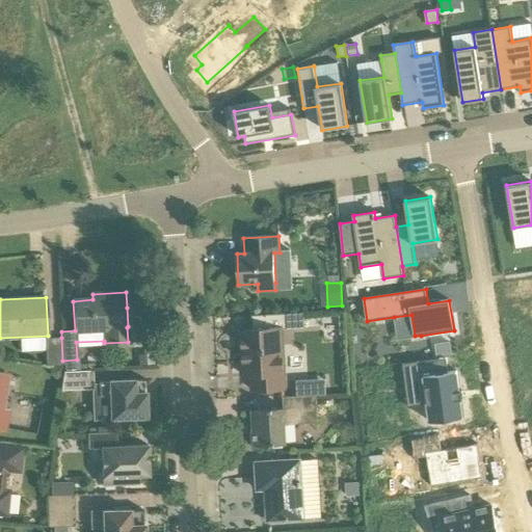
[(283,328),(241,330),(243,376),(251,375),(253,391),(286,389),(283,328)]
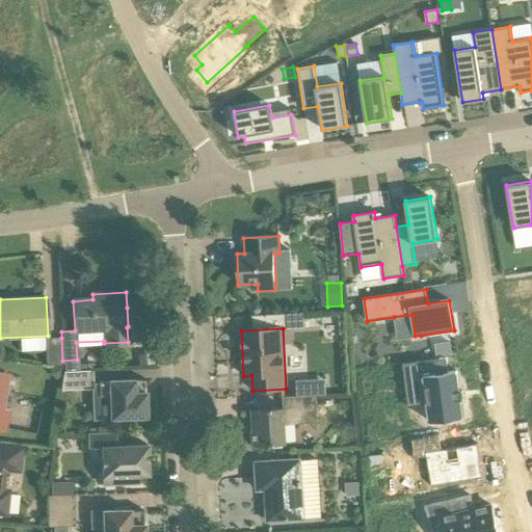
[(62,361),(61,338),(45,339),(47,366),(63,365),(62,361)]
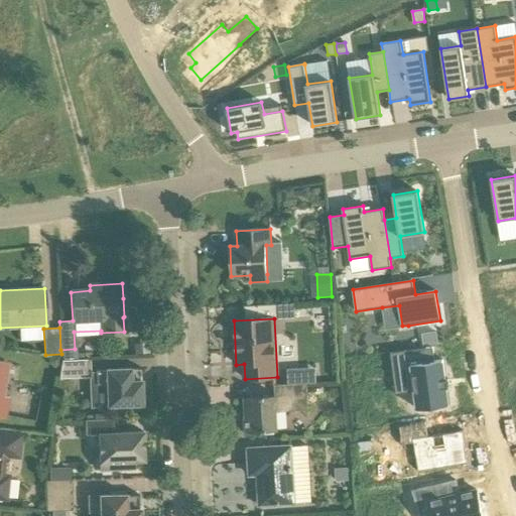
[(424,346),(438,344),(436,332),(422,334),(424,346)]
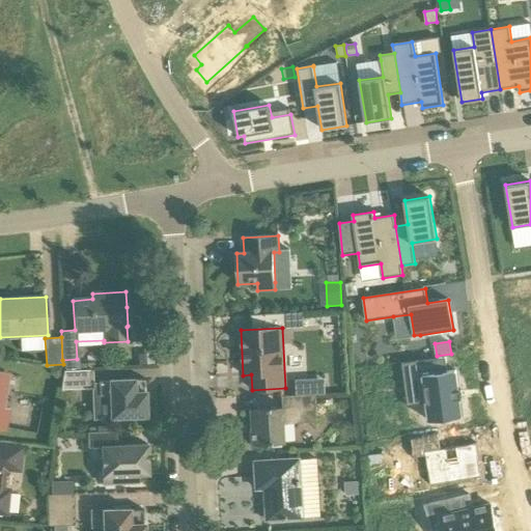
[(154,353),(138,354),(139,364),(155,364),(154,353)]
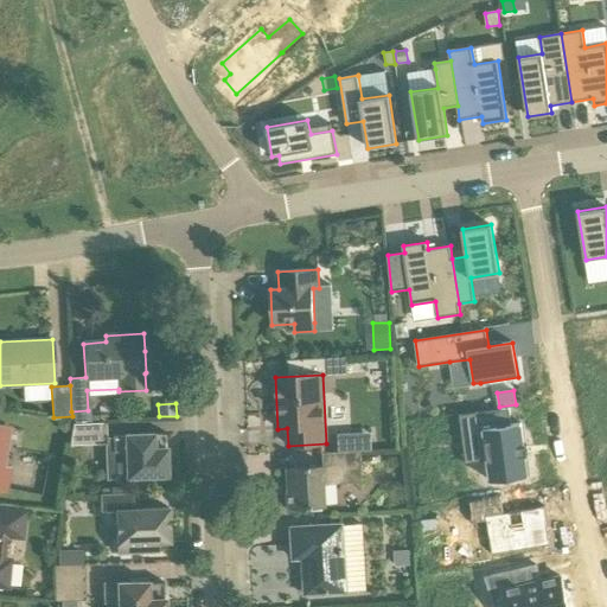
[(72,416),(57,417),(57,426),(64,433),(71,432),(72,425),(72,416)]
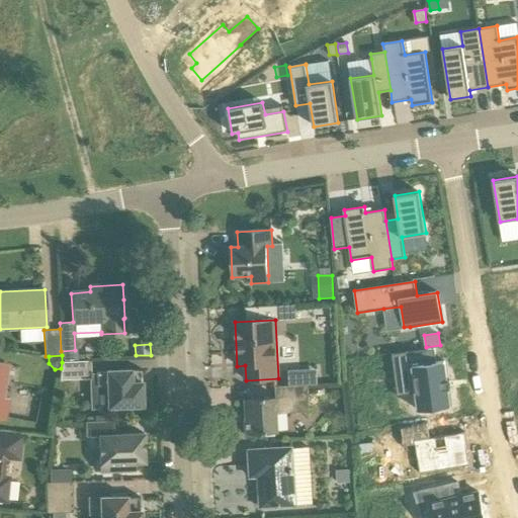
[(91,361),(63,362),(60,381),(92,379),(91,361)]
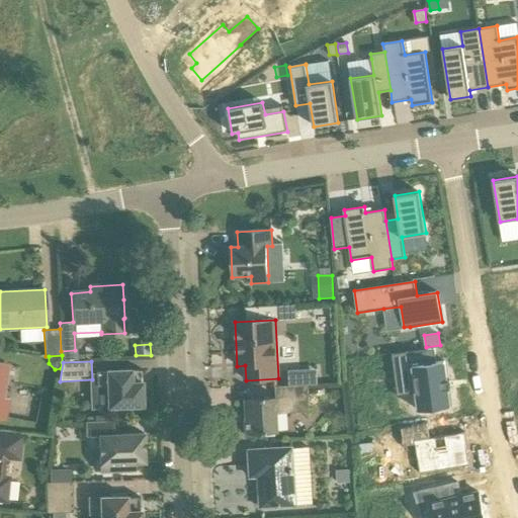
[(444,362),(409,366),(412,393),(417,393),(419,410),(449,406),(444,362)]
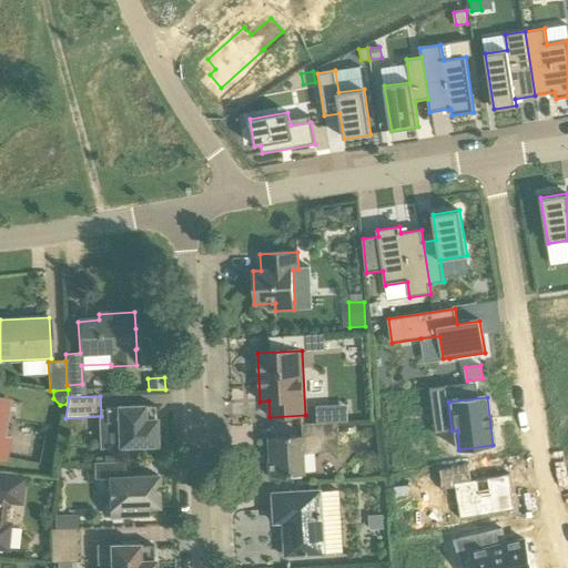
[(9,401),(0,398),(0,456),(6,458),(9,437),(2,436),(9,401)]
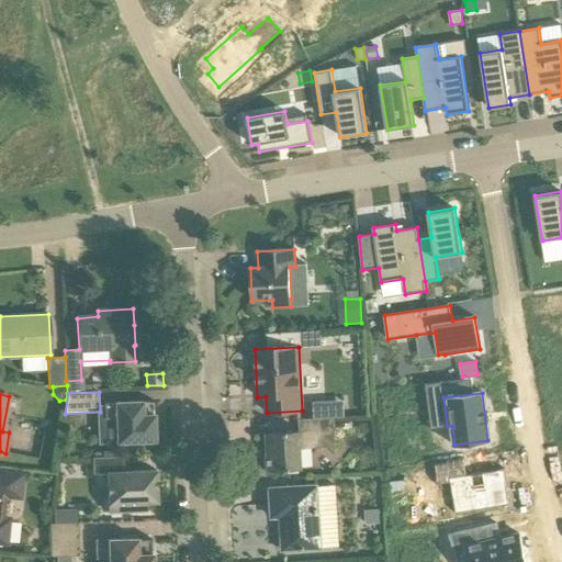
[(116,404),(104,404),(105,419),(116,419),(119,442),(137,442),(142,445),(145,441),(156,441),(155,415),(154,415),(154,402),(143,403),(143,402),(116,403),(116,404)]
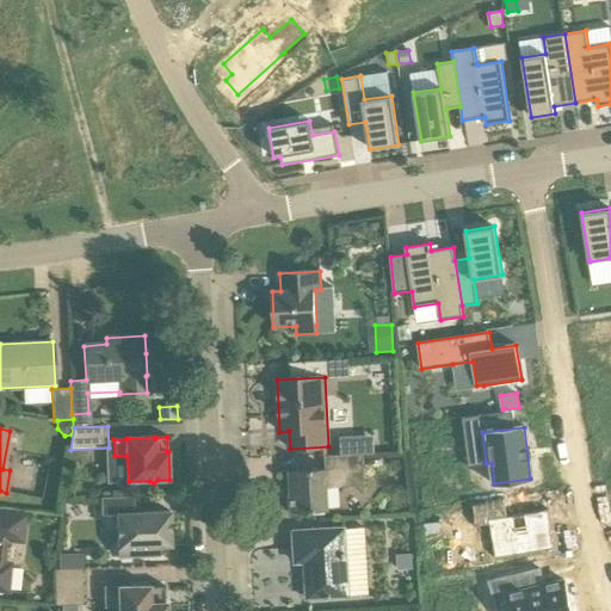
[(340,456),(358,455),(357,437),(339,438),(340,456)]
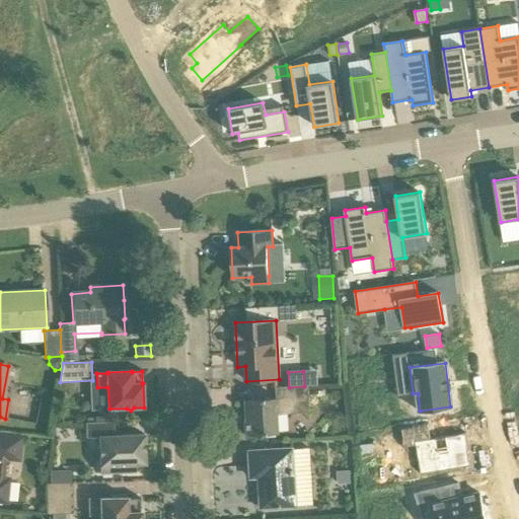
[(304,386),(289,387),(278,387),(279,398),(249,399),(250,418),(246,418),(247,436),(279,434),(278,414),(294,414),(312,413),(310,386),(304,386)]
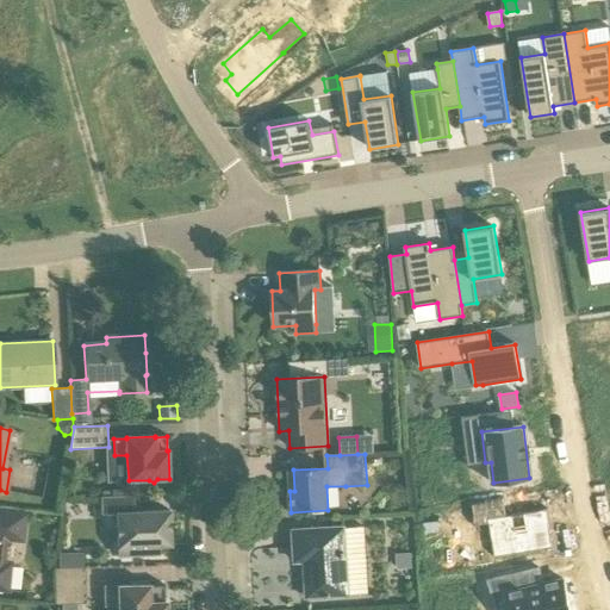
[(170,511),(135,512),(135,496),(100,497),(101,514),(117,514),(118,556),(159,555),(159,546),(172,546),(170,511)]
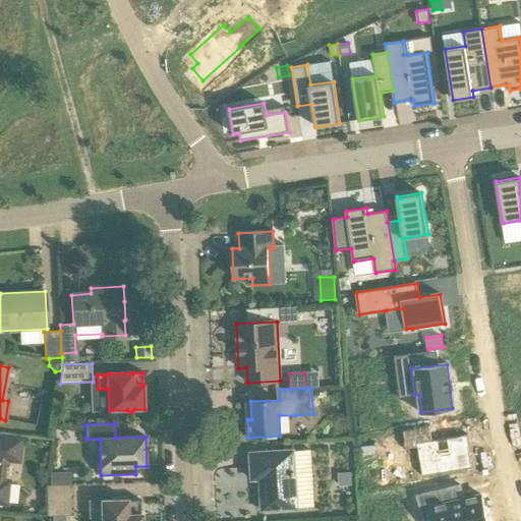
[(472,467),(466,435),(432,441),(429,428),(402,433),(405,450),(417,448),(421,476),(472,467)]
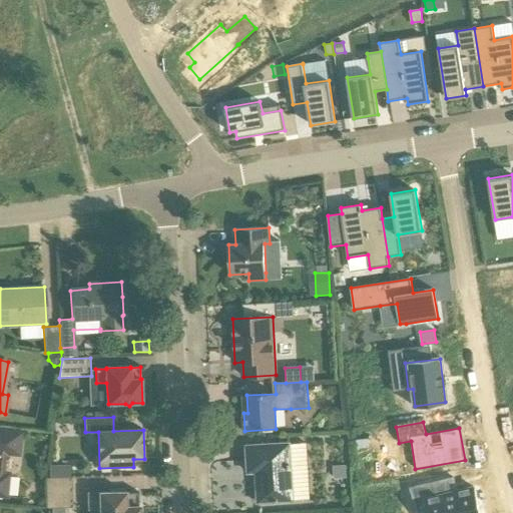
[(0,494),(5,495),(7,476),(1,475),(3,452),(17,454),(19,434),(0,431),(0,494)]
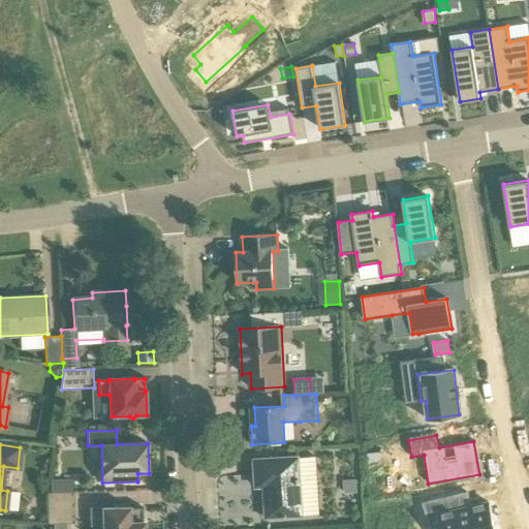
[(253,488),(261,487),(263,518),(299,517),(296,457),(252,460),(253,488)]
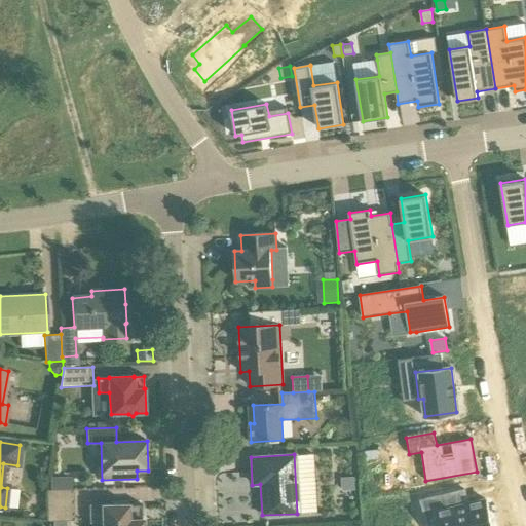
[(49,489),(70,489),(71,477),(49,476),(49,489)]
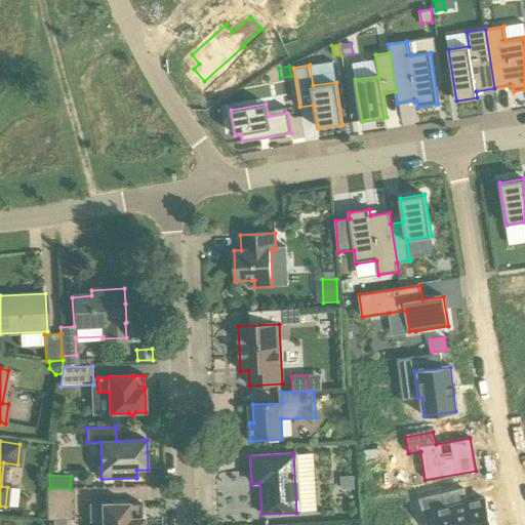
[(355,476),(340,477),(341,490),(355,489),(355,476)]
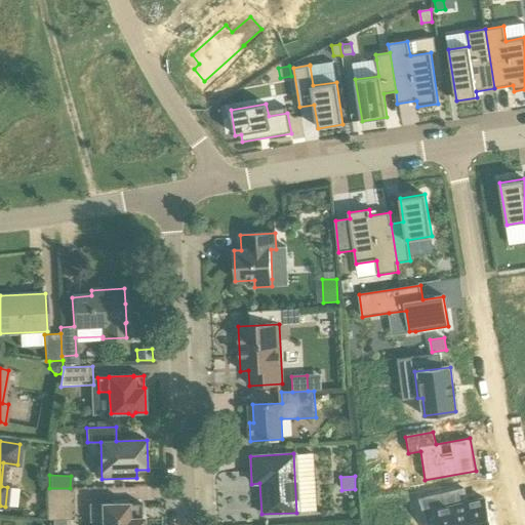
[(46,521),(75,520),(74,489),(45,489),(46,521)]
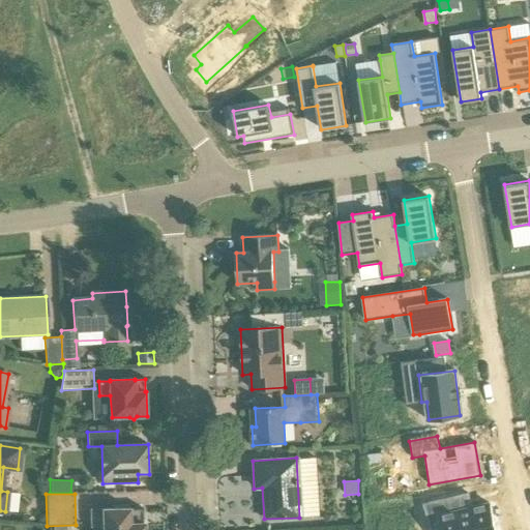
[(464,496),(464,495),(425,504),(431,529),(435,529),(442,528),(442,529),(496,529),(490,503),(472,507),(471,504),(466,506),(464,496)]
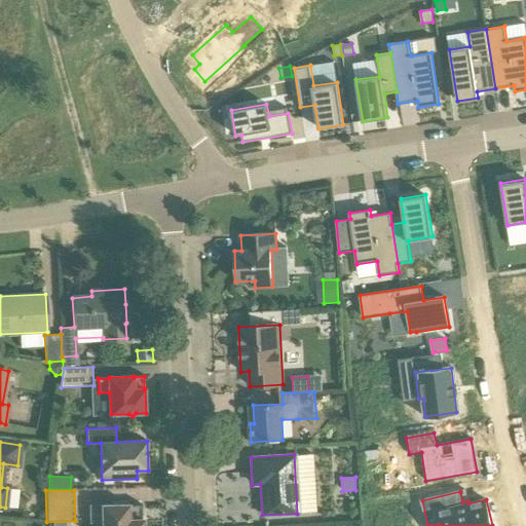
[(140,525),(140,505),(125,505),(125,504),(99,505),(99,506),(88,508),(88,522),(100,522),(100,525),(140,525)]
